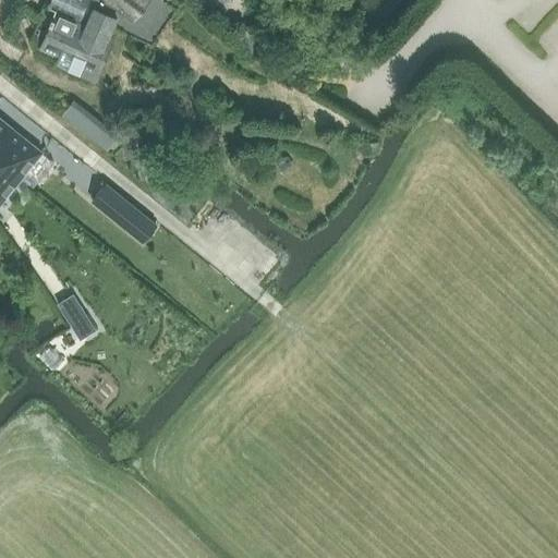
[(93,79),(117,24),(120,17),(88,3),(89,0),(53,0),(52,4),(59,7),(41,47),(60,55),(56,62),(93,79)]
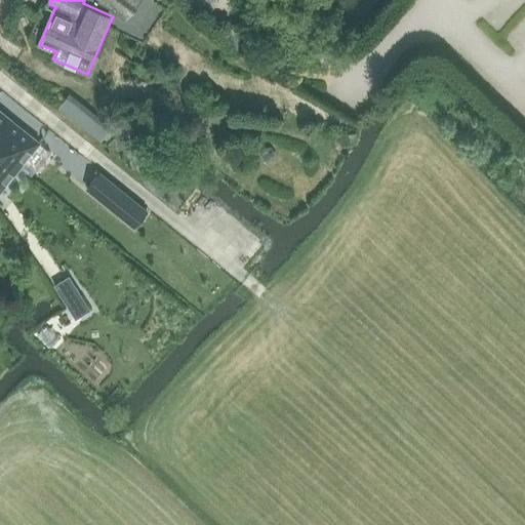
[(84,0),(83,3),(113,16),(110,23),(144,39),(166,8),(155,0),(84,0)]
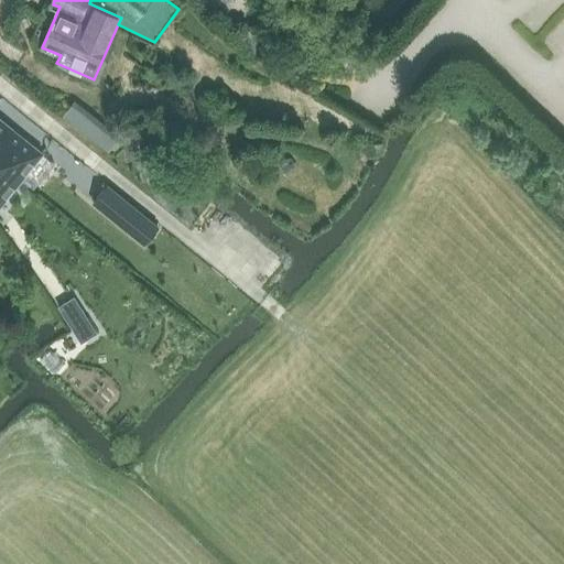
[(83,114),(72,105),(63,117),(74,125),(83,114)]
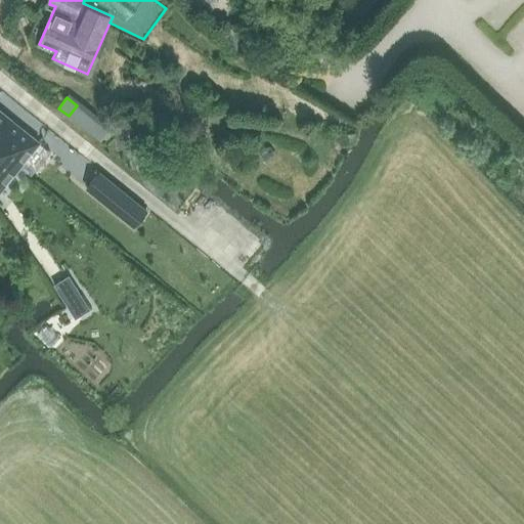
[(0,186),(36,135),(0,106),(0,186)]
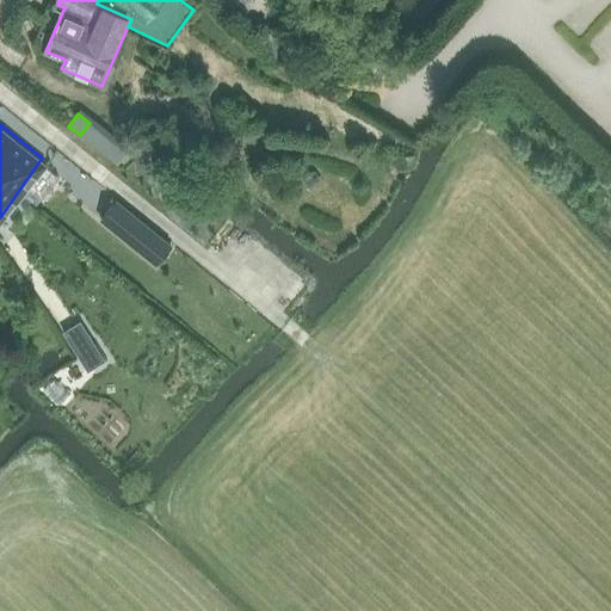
[(113,141),(104,153),(117,162),(127,150),(113,141)]
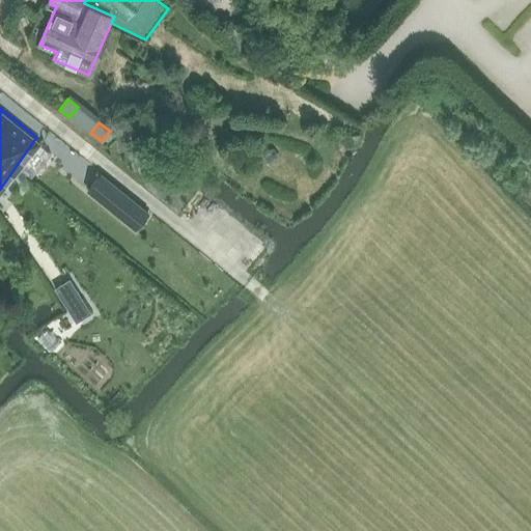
[(122,219),(136,203),(101,174),(87,191),(122,219)]
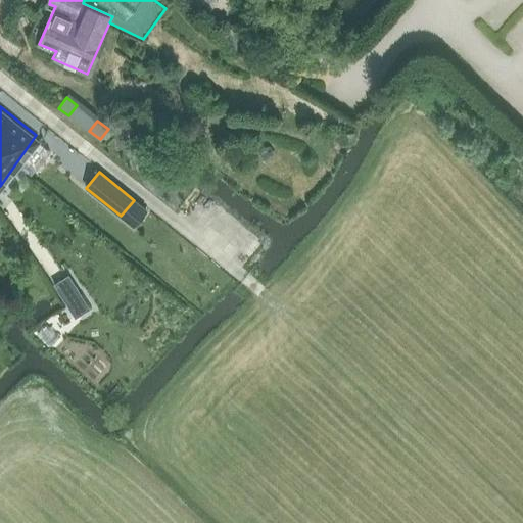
[(68,275),(54,284),(66,303),(81,294),(68,275)]
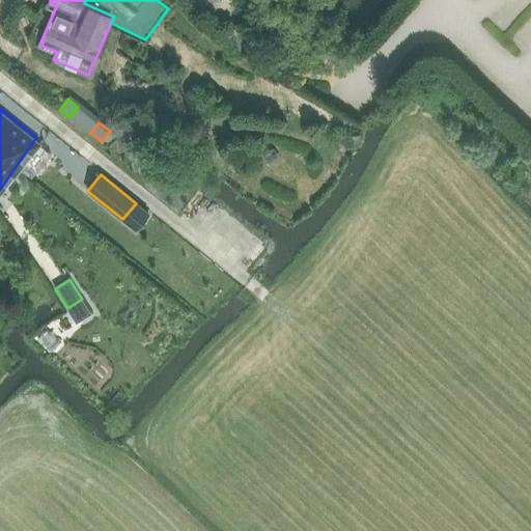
[(59,342),(46,330),(37,339),(51,351),(59,342)]
